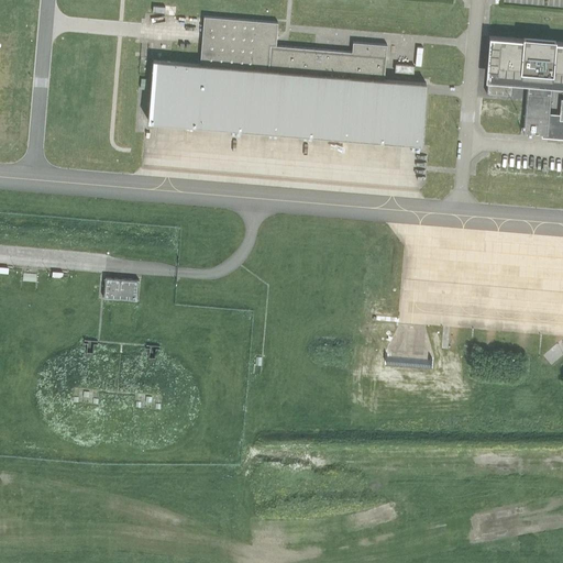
[(352,52),(277,46),(276,46),(278,22),(203,15),(199,64),(153,61),(147,121),(421,143),(426,84),(384,79),(384,77),(386,45),(352,42),(352,52)]
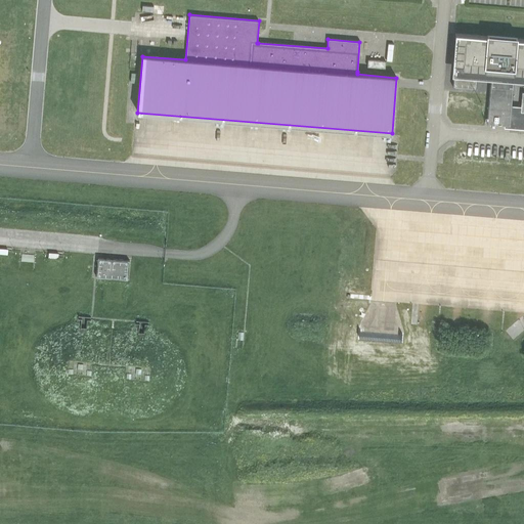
[(523,39),(515,39),(515,35),(484,32),(484,36),(466,35),(456,34),(452,87),(476,89),(477,70),(483,70),(518,73),(523,73),(523,39)]
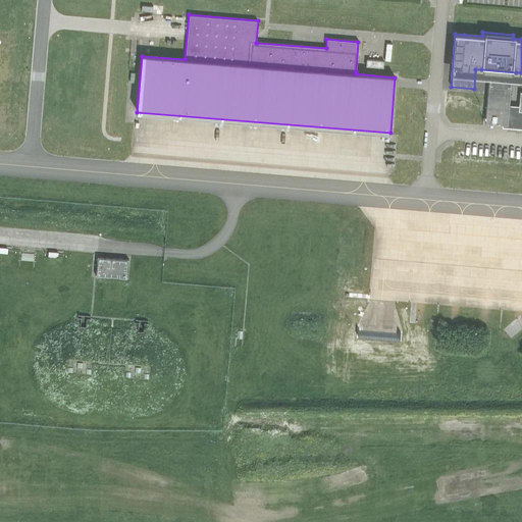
[(366,59),(366,66),(383,68),(384,61),(366,59)]
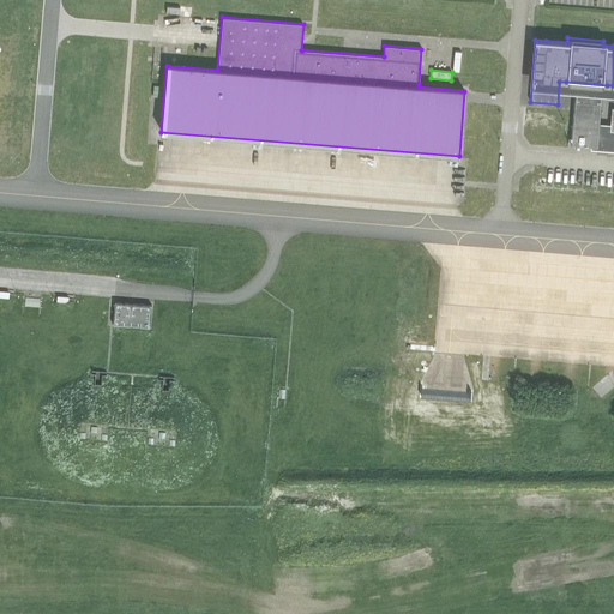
[(570,145),(590,146),(597,148),(600,121),(602,86),(576,84),(570,145)]
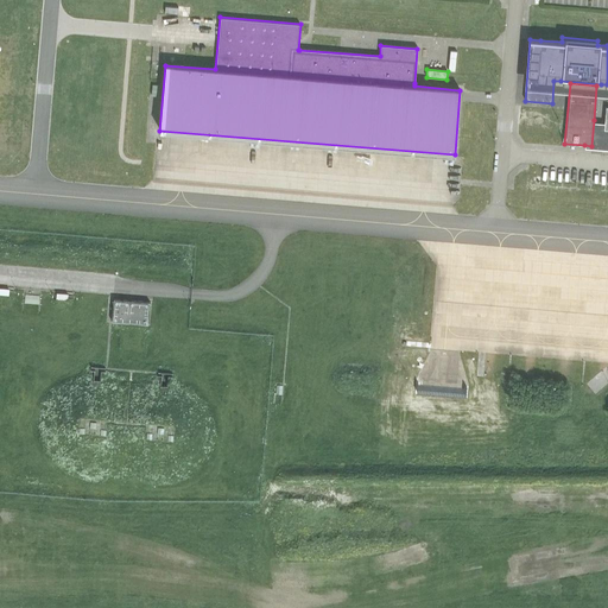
[(605,120),(594,120),(591,146),(607,146),(607,130),(603,130),(605,120)]
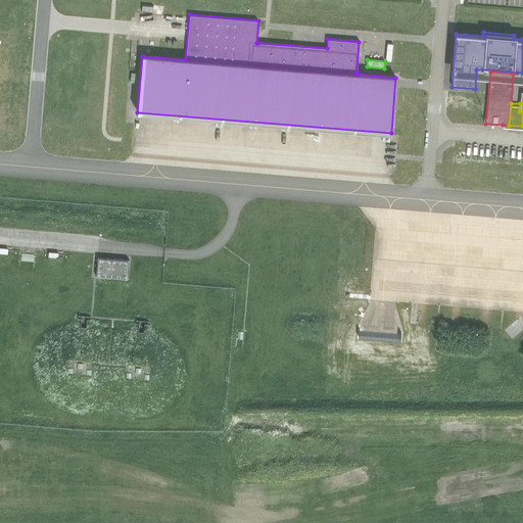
[(96,277),(124,279),(127,279),(129,259),(97,257),(96,277)]
